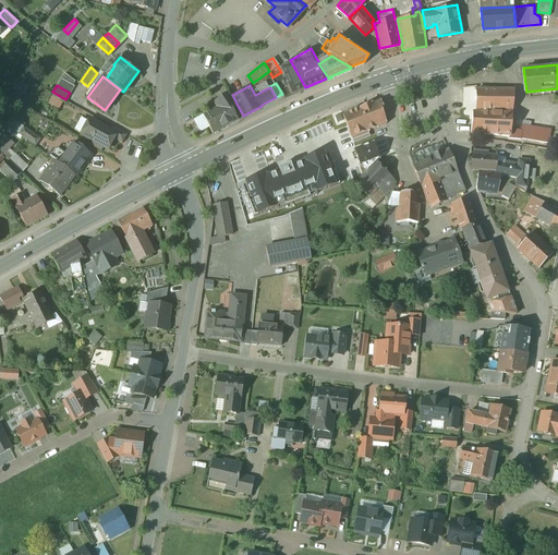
[(513,88),(476,87),(476,108),(512,109),(513,88)]
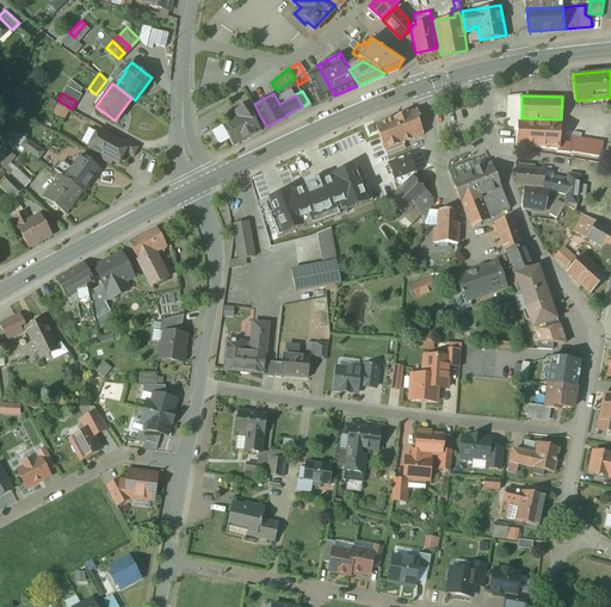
[(250,98),(234,110),(239,116),(223,124),(234,143),(245,138),(245,140),(248,137),(247,136),(261,129),(254,117),(258,115),(250,98)]
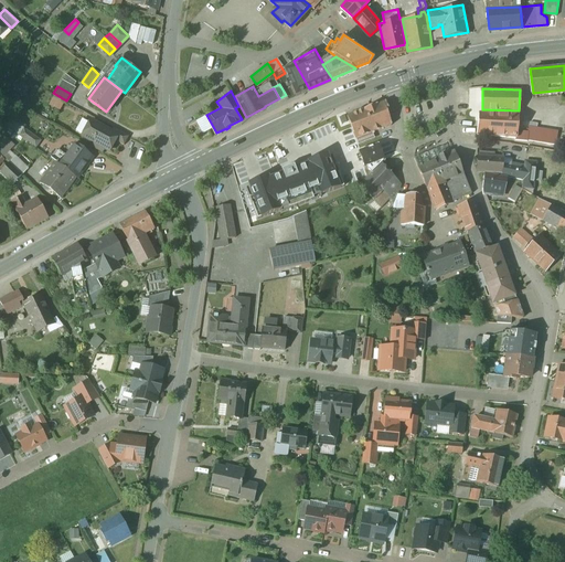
[(377,102),(347,114),(355,136),(392,123),(388,114),(391,113),(387,103),(383,105),(377,102)]
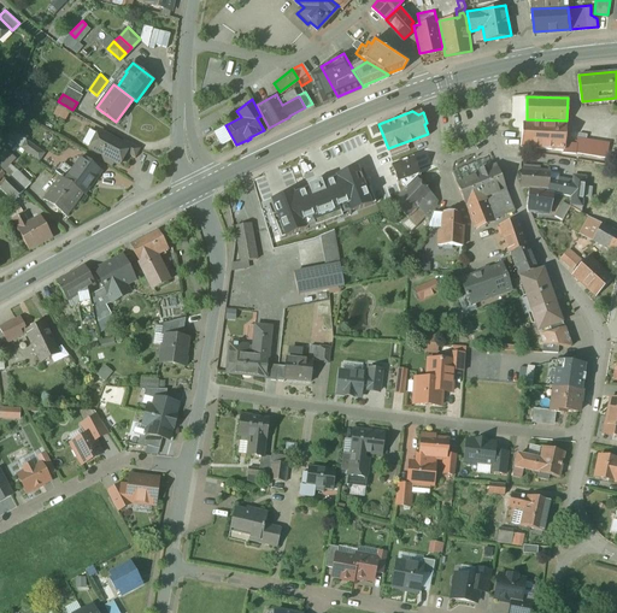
[(28,116),(24,113),(17,124),(22,127),(28,116)]
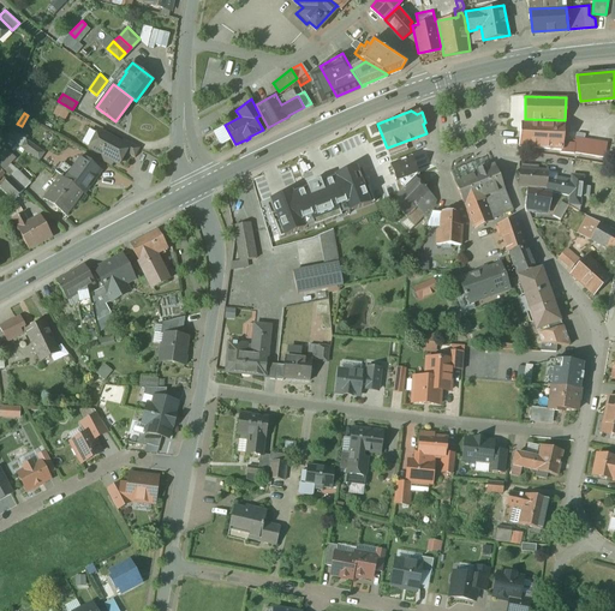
[(565,123),(521,121),(519,143),(519,144),(561,148),(561,150),(574,151),(574,150),(573,150),(574,142),(562,141),(565,123)]
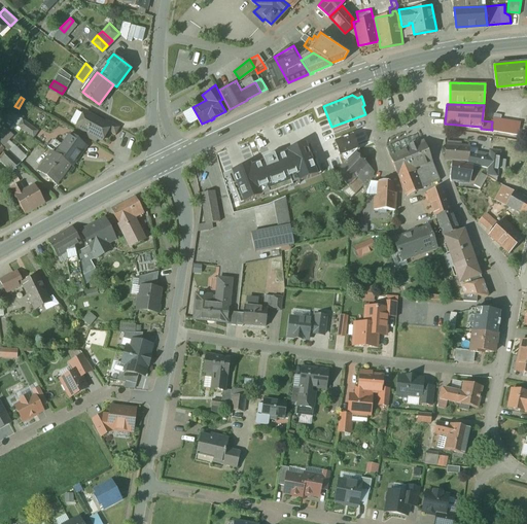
[(187,105),(180,110),(183,114),(190,108),(187,105)]
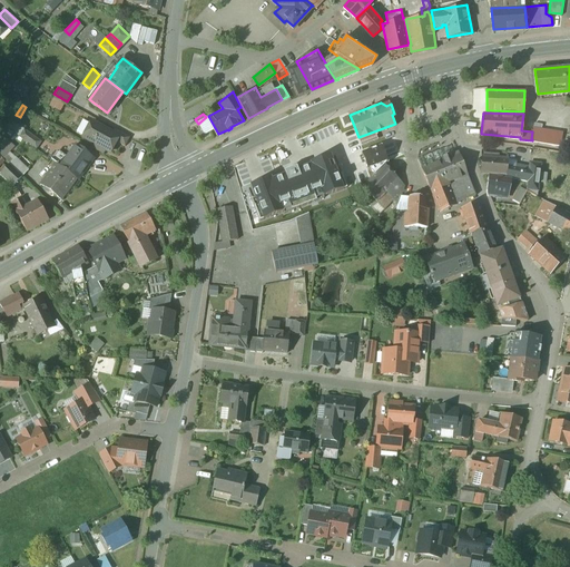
[(3,126),(15,136),(21,128),(10,118),(3,126)]
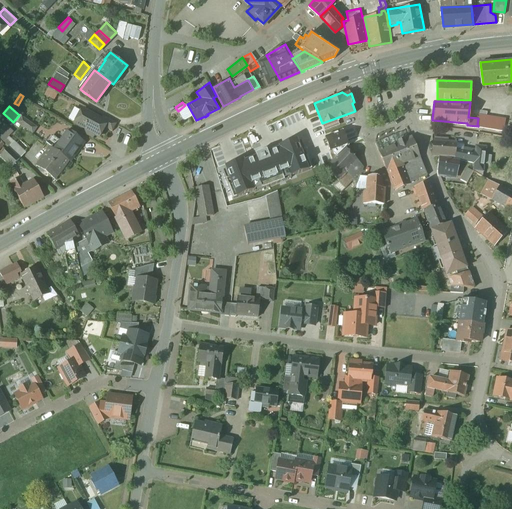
[(75,106),(69,117),(75,120),(81,110),(75,106)]
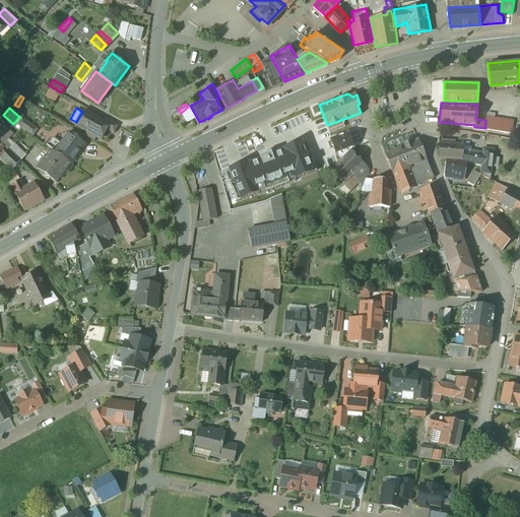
[(103,121),(83,110),(82,112),(76,122),(76,123),(101,137),(106,127),(108,124),(103,121)]
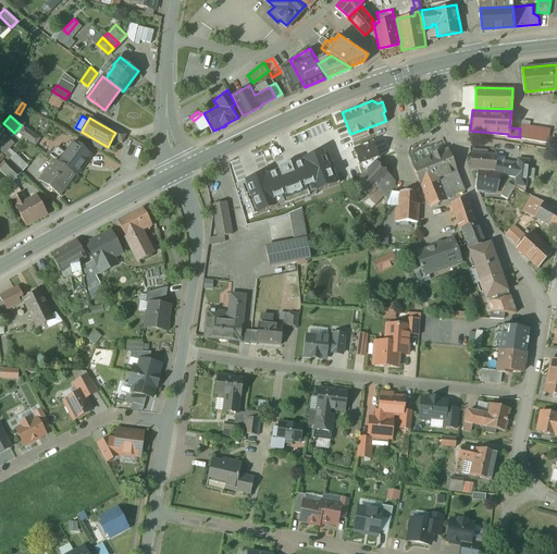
[(549,127),(521,123),(520,128),(519,136),(520,136),(547,140),(549,127)]
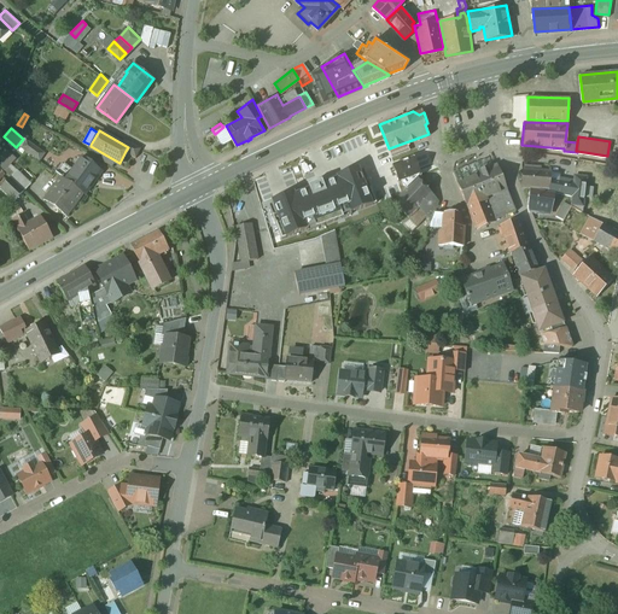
[(45,152),(27,138),(21,146),(39,159),(45,152)]
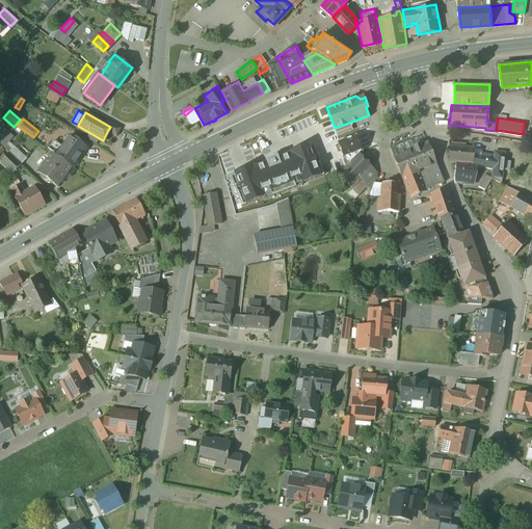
[(122,127),(108,118),(105,124),(110,127),(108,130),(116,135),(122,127)]
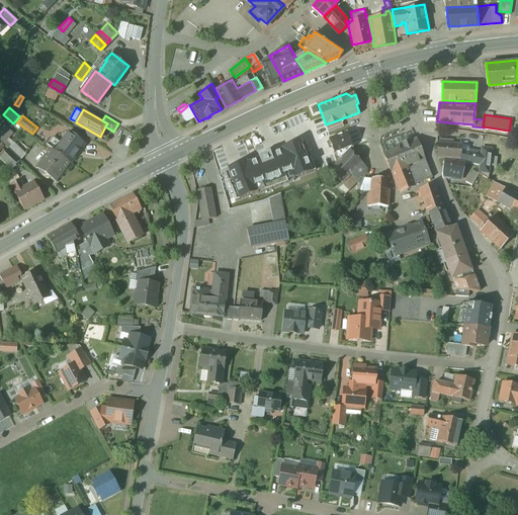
[(70,132),(61,143),(53,137),(47,144),(52,147),(70,160),(71,161),(77,154),(76,153),(84,142),(70,132)]
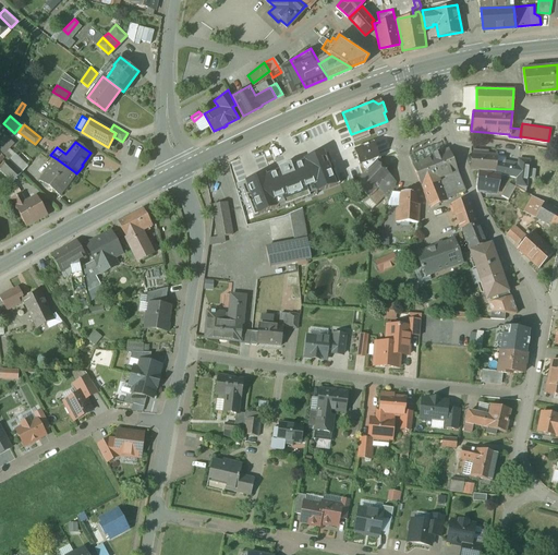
[(437,143),(409,154),(412,161),(412,163),(421,184),(422,184),(429,204),(465,190),(449,147),(440,151),(437,143)]
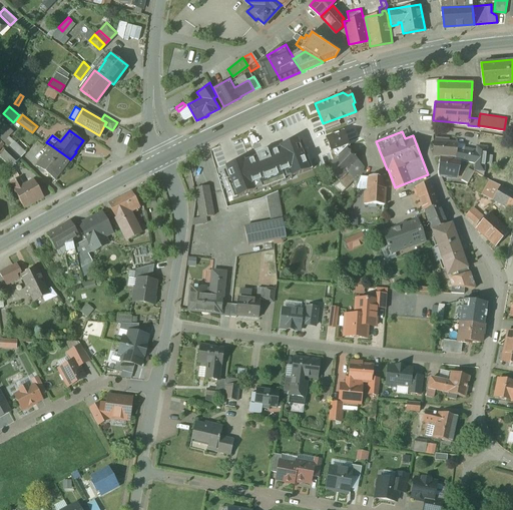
[(457,141),(443,140),(444,136),(435,136),(435,140),(434,140),(433,153),(455,155),(455,156),(455,157),(468,160),(469,149),(455,148),(457,141)]
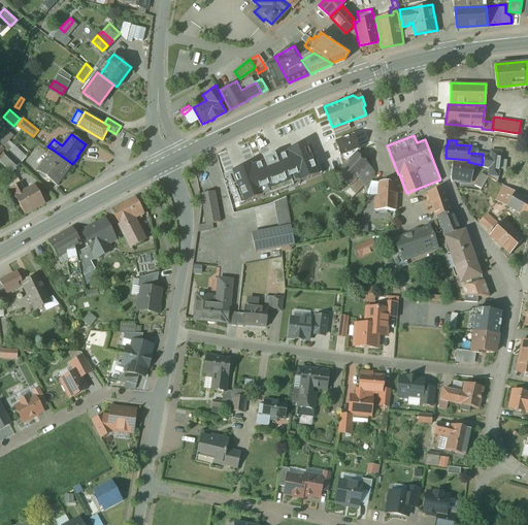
[(336,145),(318,164),(331,177),(335,174),(333,171),(356,150),(347,141),(336,145)]
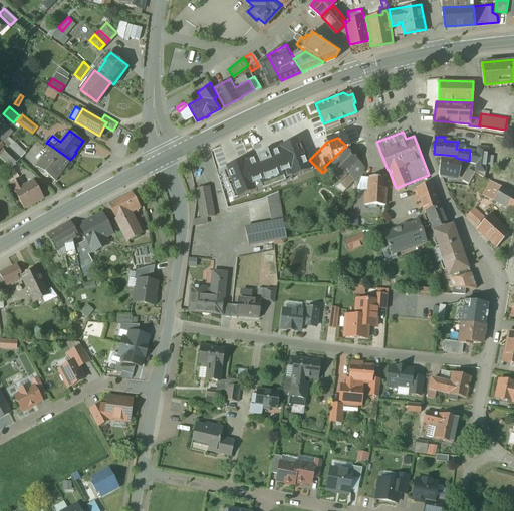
[(26,152),(14,141),(9,146),(20,157),(26,152)]
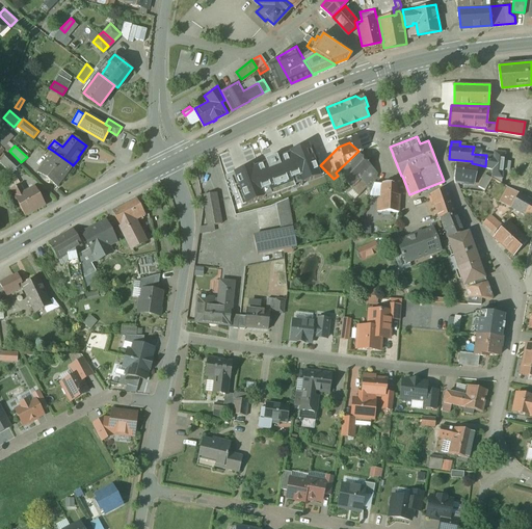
[(8,151),(6,154),(3,151),(0,153),(0,154),(1,156),(2,157),(0,159),(0,160),(12,172),(21,162),(9,151),(8,151)]
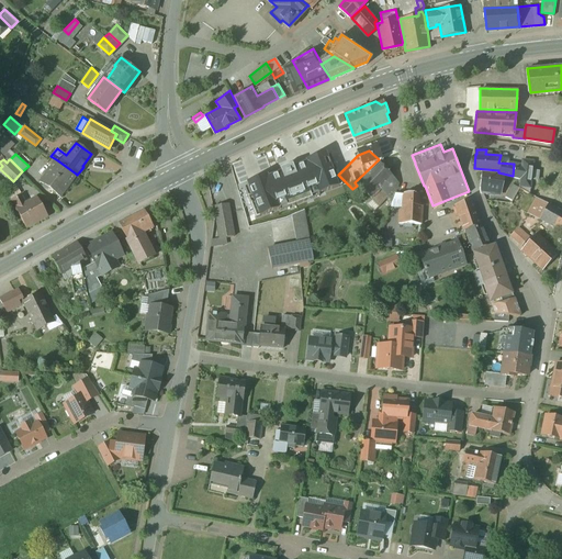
[(76,174),(56,159),(41,180),(60,194),(66,187),(64,186),(74,174),(75,175),(76,174)]
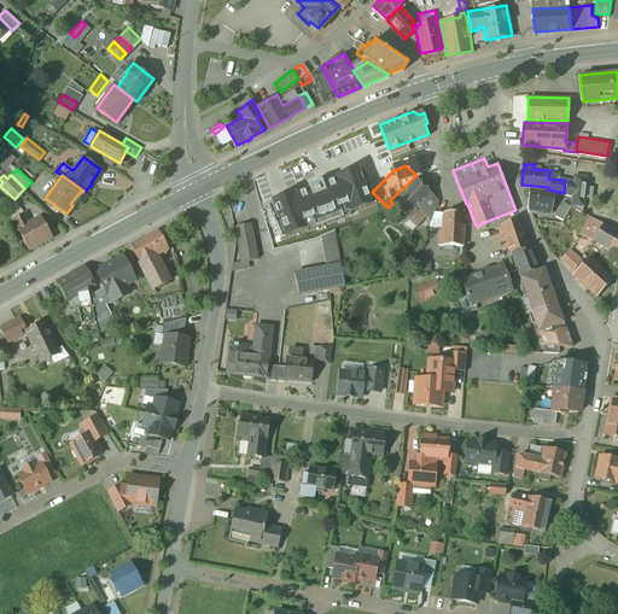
[(418,176),(394,200),(417,226),(427,214),(426,212),(429,210),(435,212),(435,211),(439,198),(418,176)]
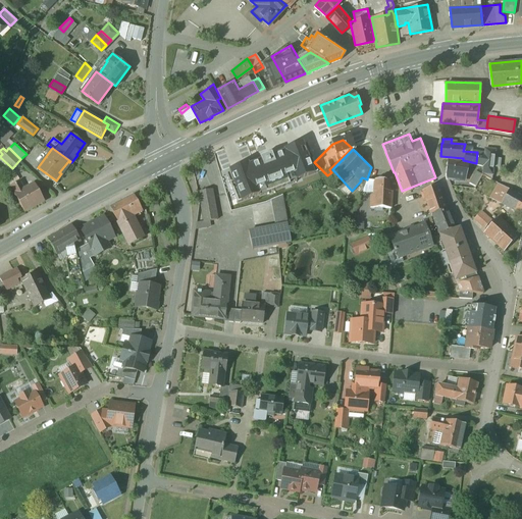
[(276,152),(244,160),(247,169),(223,174),(232,209),(266,200),(286,192),(276,152)]
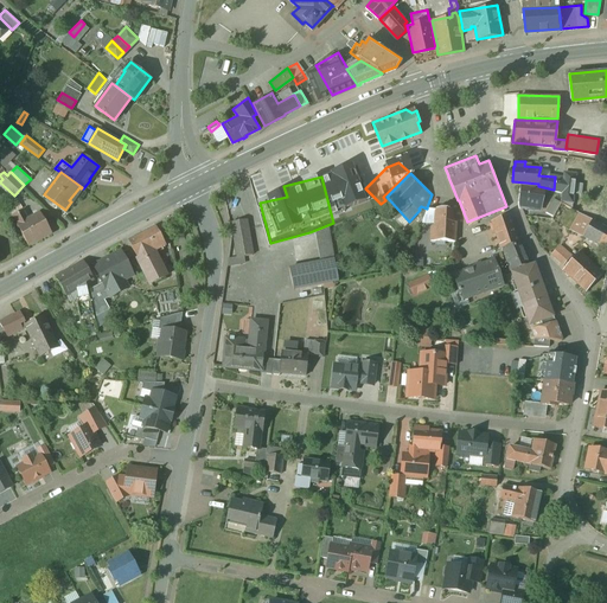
[(566,179),(555,177),(554,190),(560,191),(566,179)]
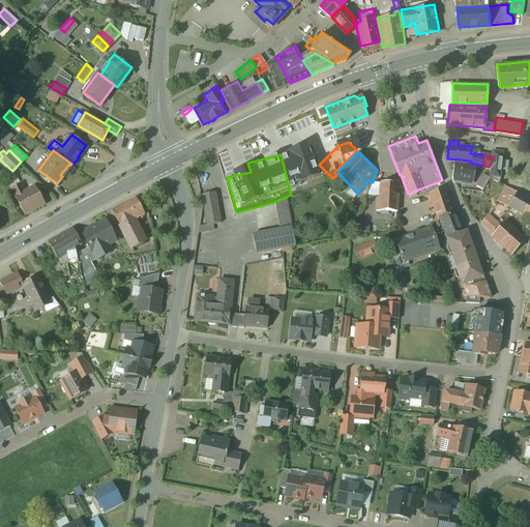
[(475,165),(454,160),(452,175),(453,180),(466,181),(467,177),(473,178),(475,165)]
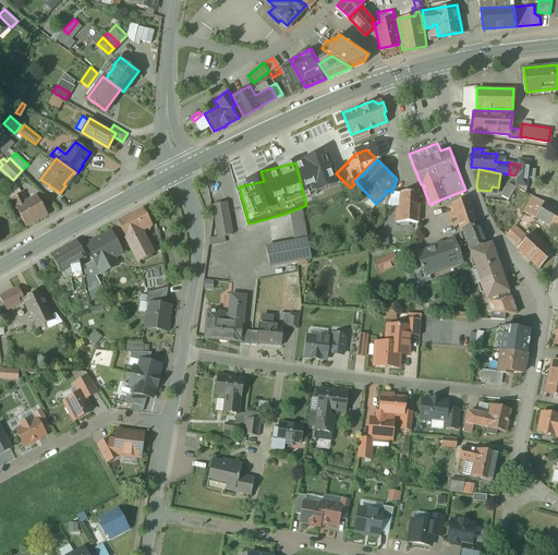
[(516,184),(509,181),(501,194),(502,194),(501,195),(502,195),(504,194),(508,197),(516,184)]
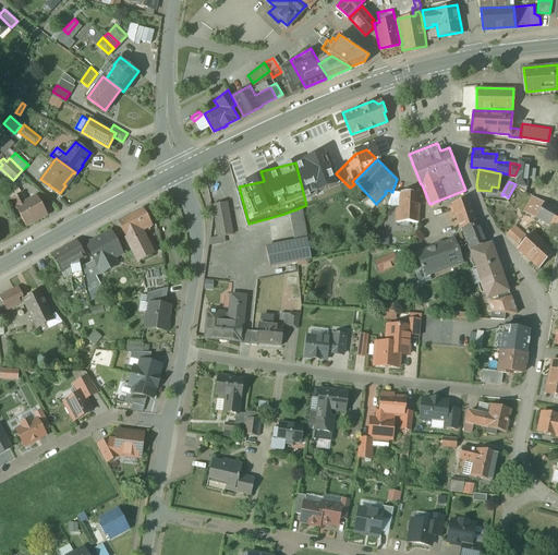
[(557,207),(516,184),(508,197),(507,200),(550,224),(557,227),(557,207)]
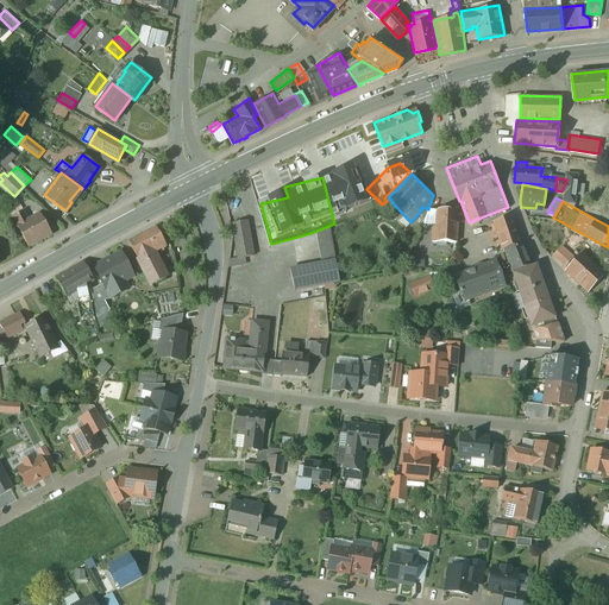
[(41,212),(29,218),(24,208),(12,215),(18,224),(17,225),(29,245),(52,232),(41,212)]
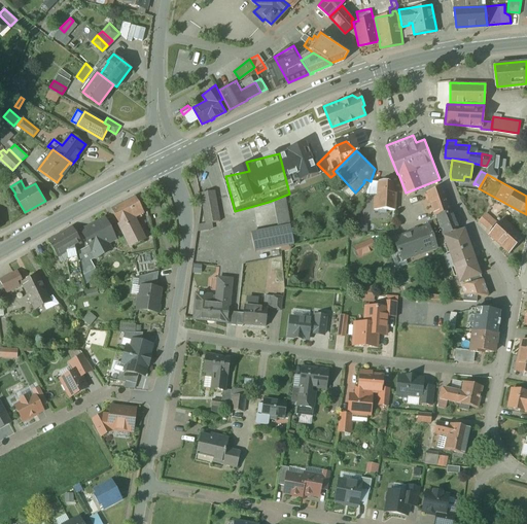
[(392,180),(379,180),(378,180),(371,180),(371,181),(364,196),(375,197),(374,208),(394,208),(395,194),(392,180)]
